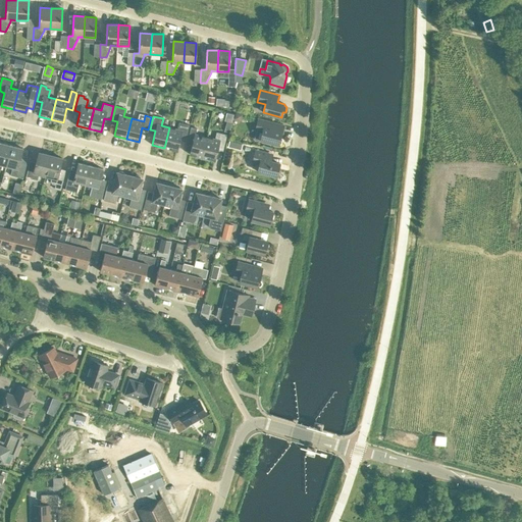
[(280,138),(283,125),(258,119),(255,129),(256,129),(254,138),(255,140),(258,141),(260,140),(278,144),(280,144),(282,138),(280,138)]
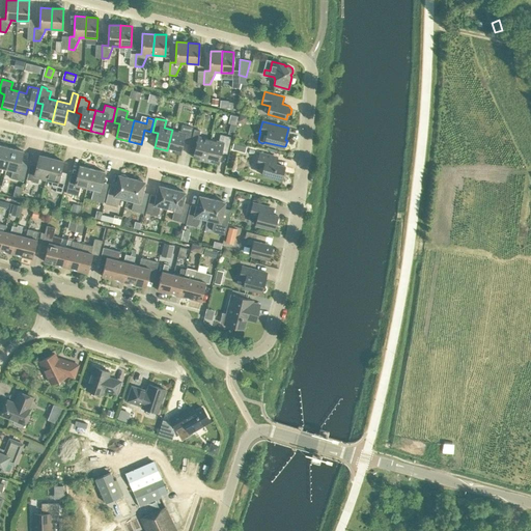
[(172,130),(167,150),(179,154),(183,140),(189,141),(192,128),(182,124),(179,132),(172,130)]
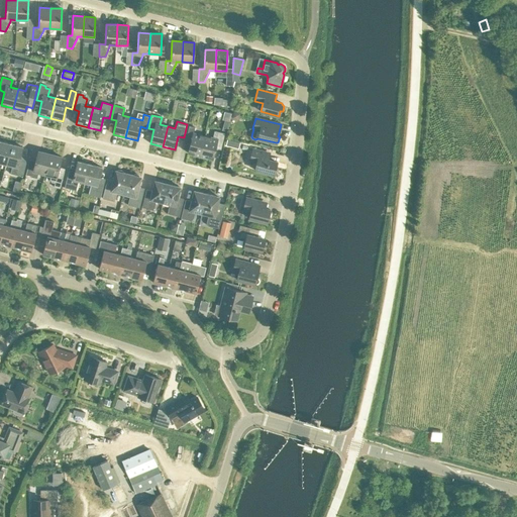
[(188,152),(200,156),(205,136),(193,133),(194,127),(189,125),(186,138),(191,139),(188,152)]
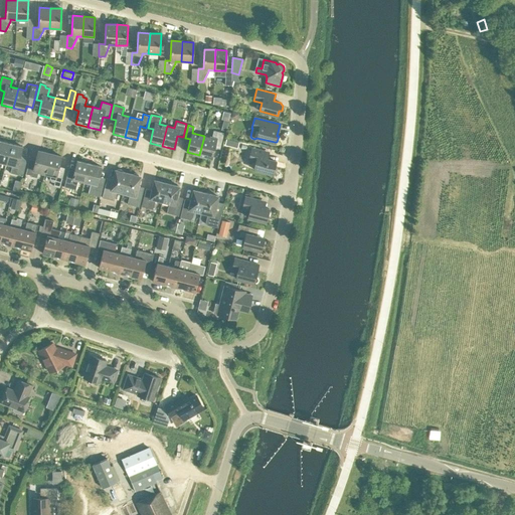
[(204,136),(199,155),(211,159),(215,145),(220,146),(223,133),(213,131),(211,138),(204,136)]
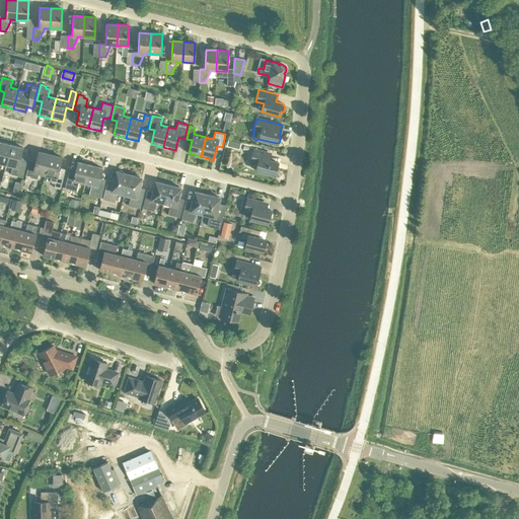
[(0,163),(6,164),(11,145),(0,141),(0,163)]
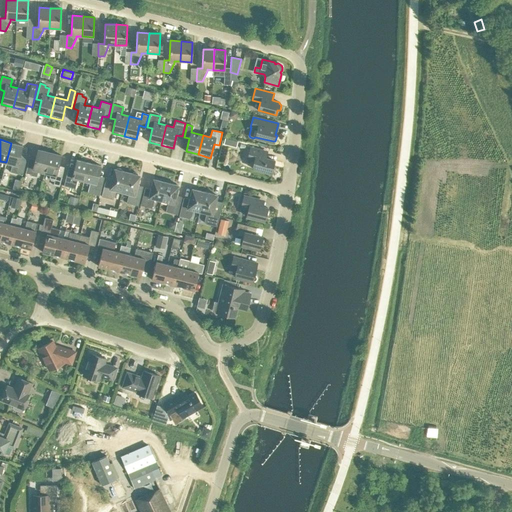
[(11,143),(6,162),(12,164),(10,172),(22,175),(26,160),(19,158),(22,146),(11,143)]
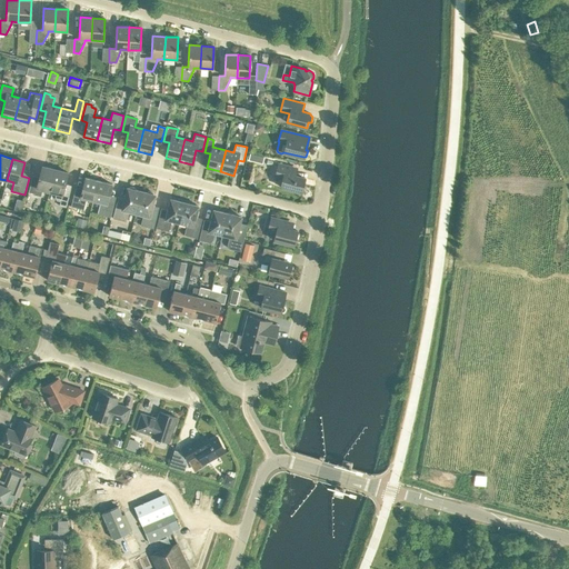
[(296,176),(297,168),(278,163),(275,178),(282,180),(280,187),(301,192),(305,178),(296,176)]
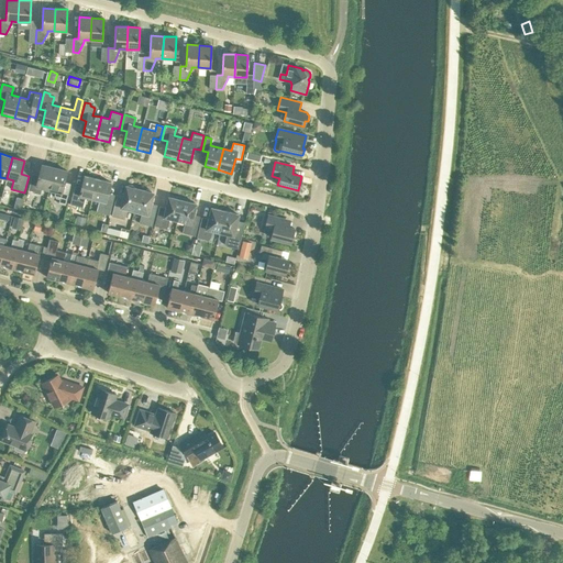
[(42,187),(48,189),(54,167),(42,164),(39,175),(32,174),(28,190),(34,191),(34,192),(40,195),(42,187)]
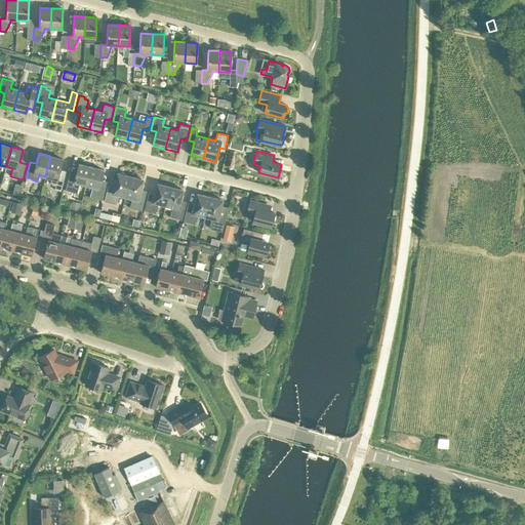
[(50,156),(45,176),(51,177),(50,183),(52,185),(55,186),(54,193),(61,194),(66,171),(59,169),(63,159),(50,156)]
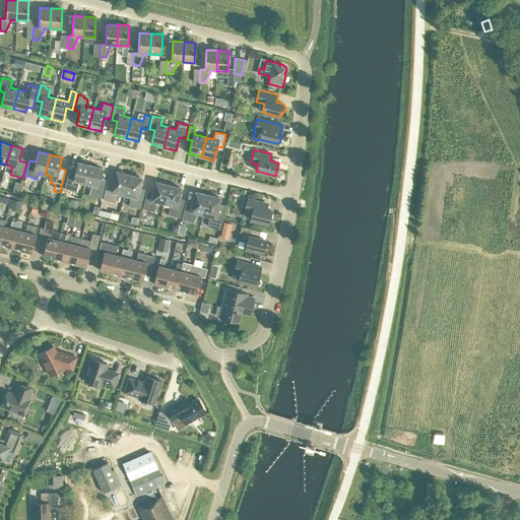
[(79,182),(84,183),(89,165),(77,161),(74,176),(68,175),(64,188),(76,191),(79,182)]
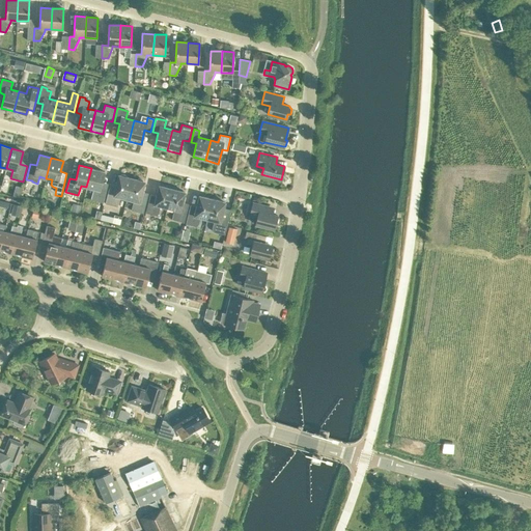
[(91,168),(86,187),(93,189),(90,199),(103,202),(107,188),(101,186),(104,171),(91,168)]
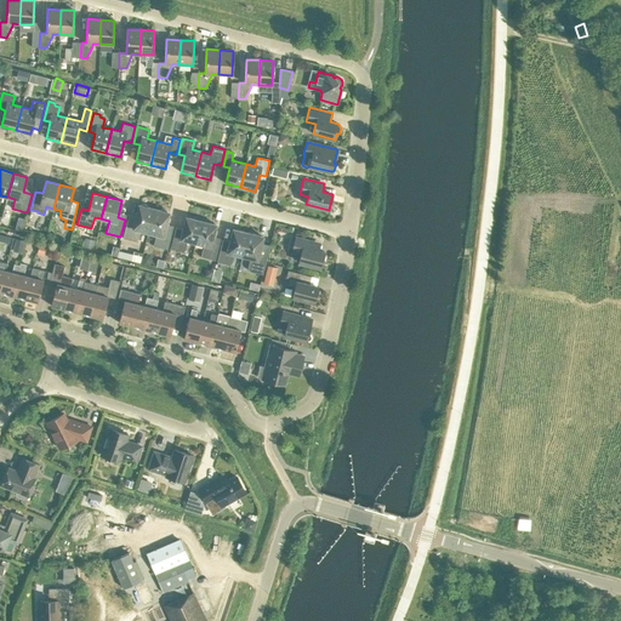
[(140,231),(148,232),(154,209),(148,208),(148,206),(147,205),(146,205),(146,204),(144,204),(143,204),(142,204),(141,205),(140,205),(138,205),(135,222),(127,220),(123,238),(137,241),(140,231)]
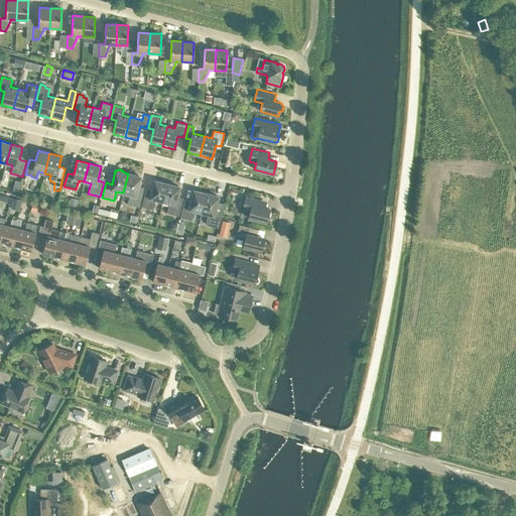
[(128,173),(123,192),(129,195),(127,205),(139,208),(143,192),(137,190),(140,176),(139,176),(139,175),(138,174),(137,174),(136,173),(135,173),(134,173),(133,174),(132,174),(128,173)]
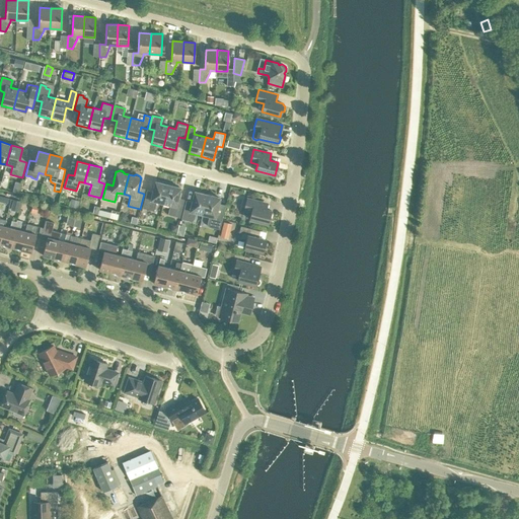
[(156,201),(163,203),(168,184),(155,181),(151,196),(146,194),(142,208),(154,211),(156,201)]
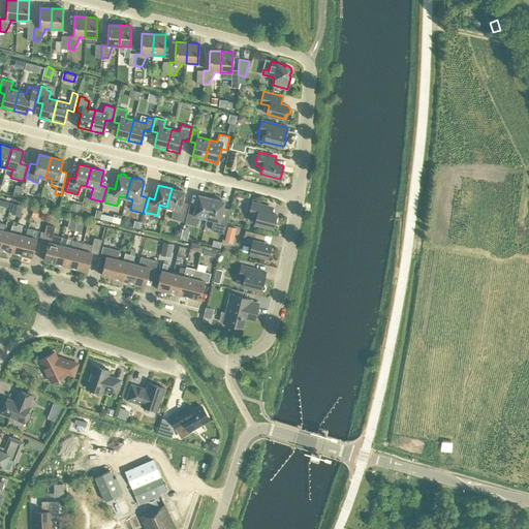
[(172,188),(166,207),(174,209),(170,218),(183,221),(186,208),(181,206),(184,191),(172,188)]
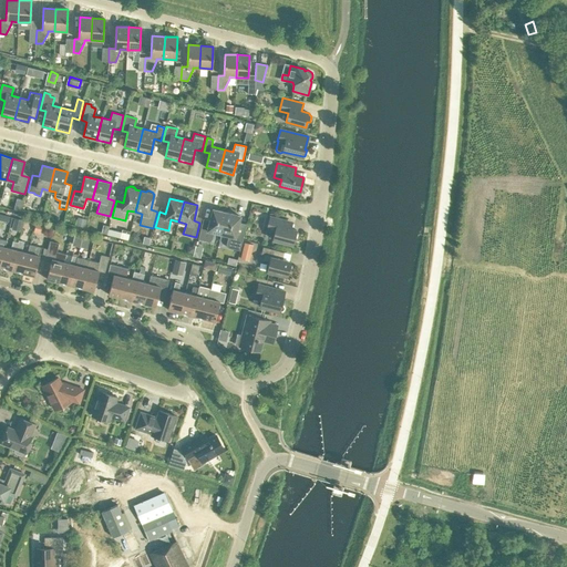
[(214,232),(222,234),(226,213),(213,209),(208,225),(202,223),(198,239),(208,241),(212,239),(214,232)]
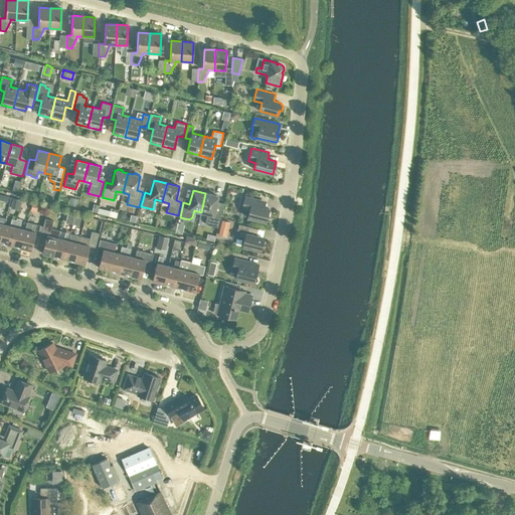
[(205,193),(201,212),(207,214),(205,222),(207,225),(217,227),(221,213),(214,211),(218,196),(205,193)]
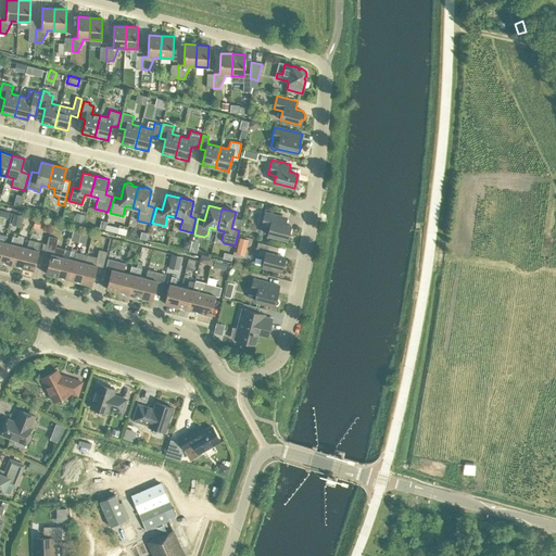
[(267,235),(287,240),(289,234),(291,232),(291,229),(290,227),(291,226),(285,224),(287,218),(264,212),(261,225),(269,227),(267,235)]
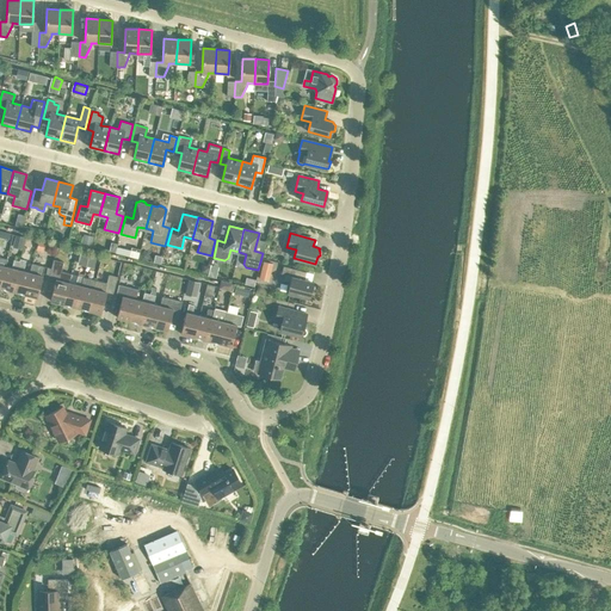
[(91,245),(93,236),(84,234),(81,242),(91,245)]
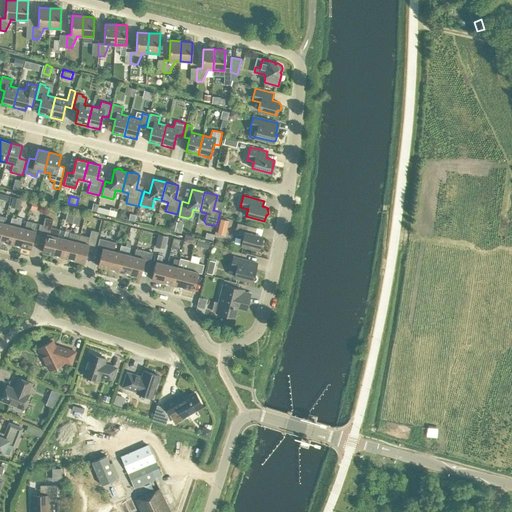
[(21,199),(13,197),(11,207),(19,209),(21,199)]
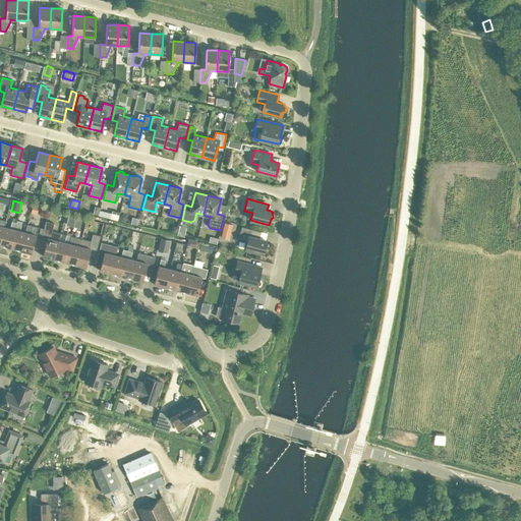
[(118,220),(119,213),(112,211),(111,213),(100,210),(98,216),(118,220)]
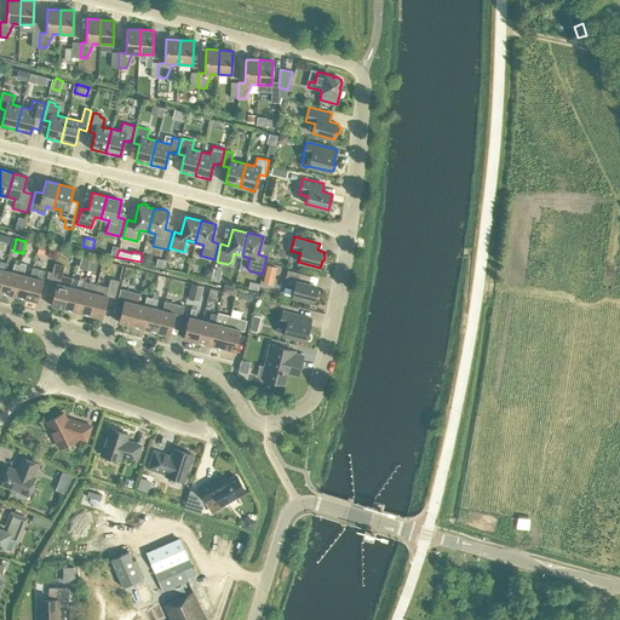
[(9,294),(12,294),(21,263),(22,257),(16,256),(13,263),(12,271),(5,270),(0,288),(0,292),(9,294)]
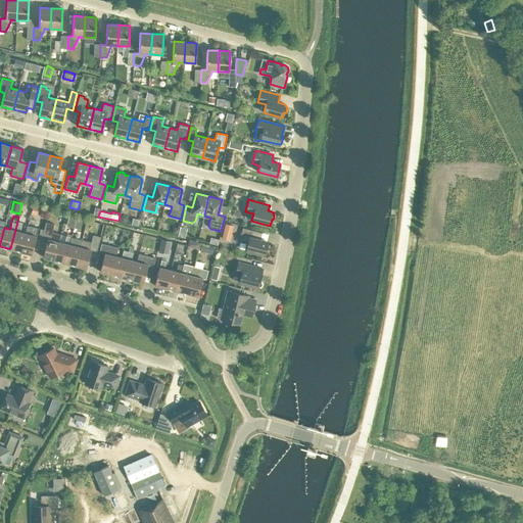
[(12,249),(20,251),(26,233),(20,232),(22,223),(24,219),(18,217),(17,222),(10,248),(12,249)]
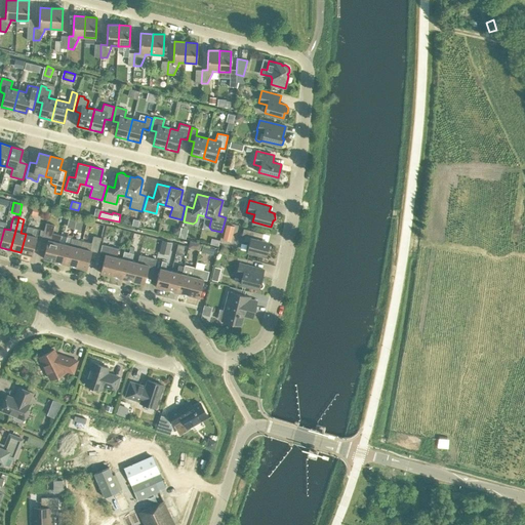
[(53,260),(54,260),(58,242),(59,242),(61,235),(52,233),(54,225),(45,223),(42,238),(47,240),(43,258),(53,260)]
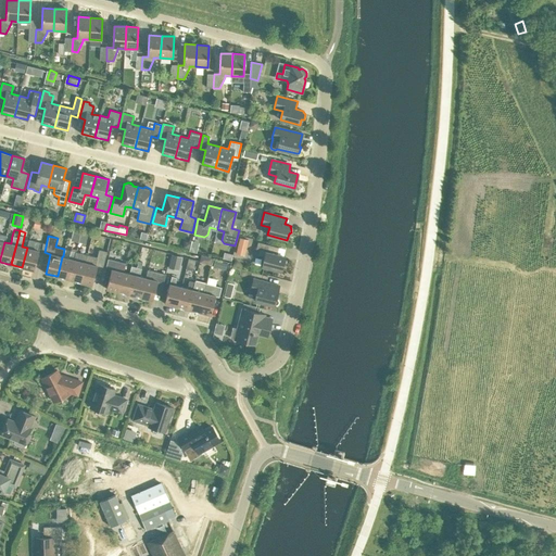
[(244,255),(248,240),(240,238),(236,253),(244,255)]
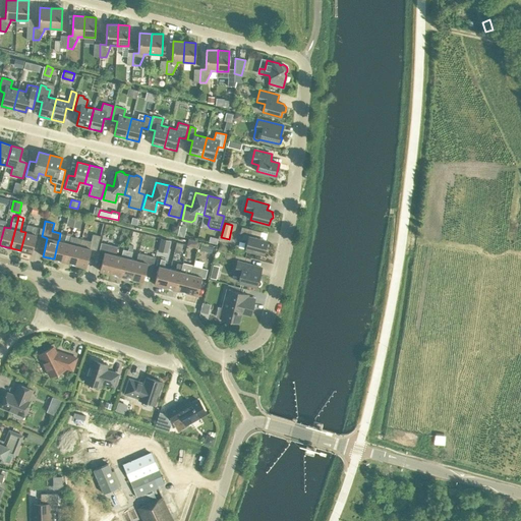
[(25,232),(20,250),(21,250),(32,253),(37,235),(36,235),(38,227),(26,225),(25,232)]
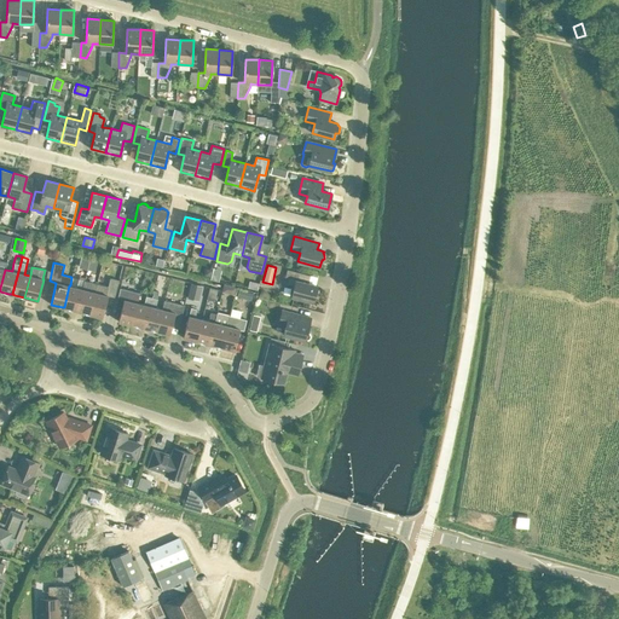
[(291,296),(313,301),(317,285),(304,283),(306,275),(287,270),(285,278),(288,278),(287,284),(294,285),(291,296)]
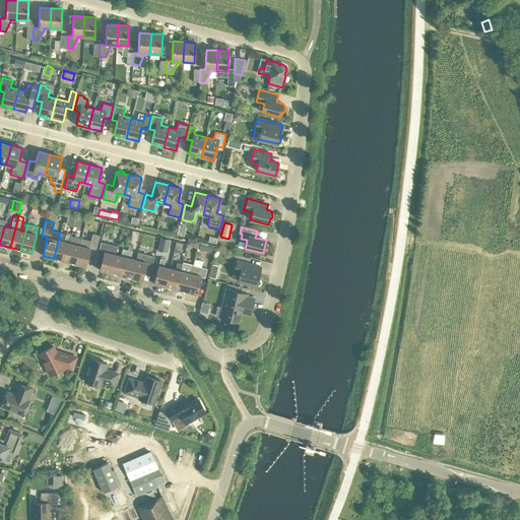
[(81,239),(75,264),(76,264),(85,266),(90,248),(95,250),(100,236),(92,234),(90,241),(81,239)]
